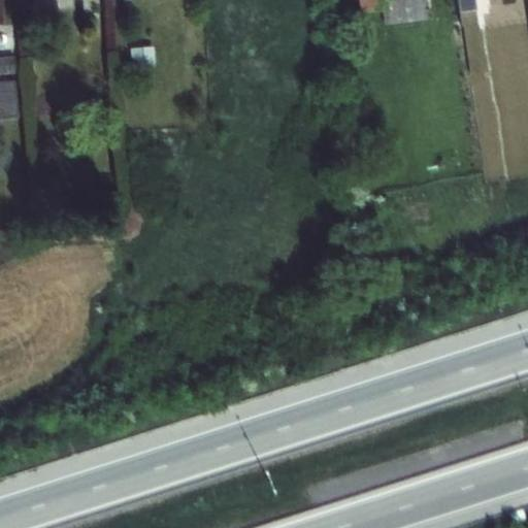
[(357,0),(359,14),(381,11),(383,26),(427,20),(423,0),(357,0)]
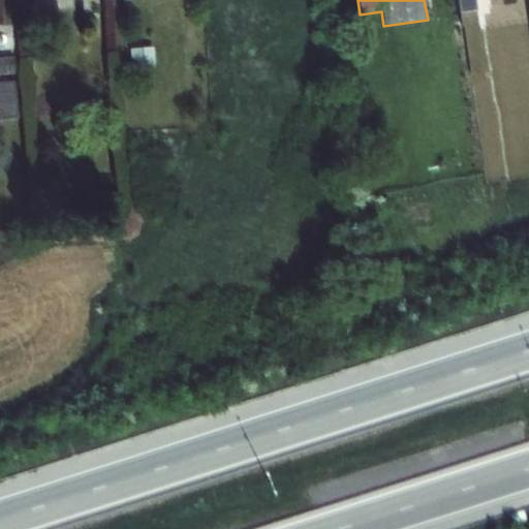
[(459,0),(460,10),(476,8),(474,0),(459,0)]
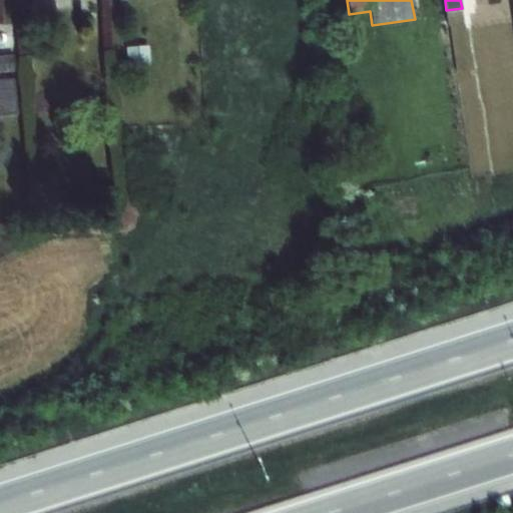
[(147,47),(125,48),(127,67),(149,65),(147,47)]
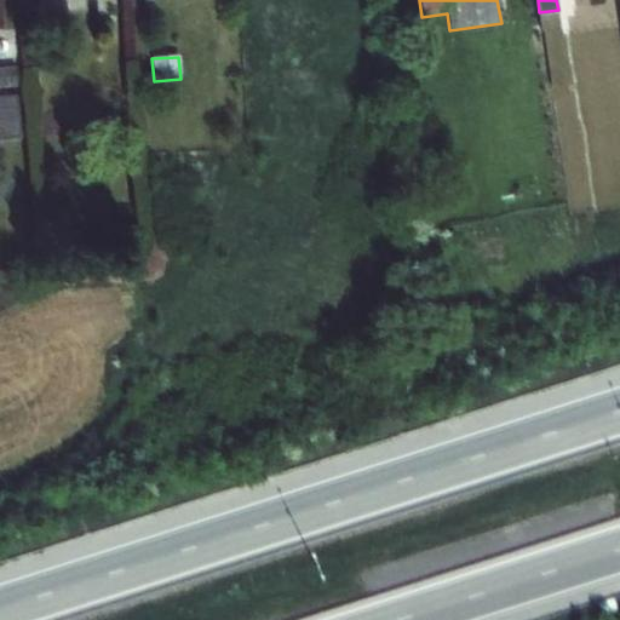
[(21,64),(0,65),(0,86),(22,85),(21,64)]
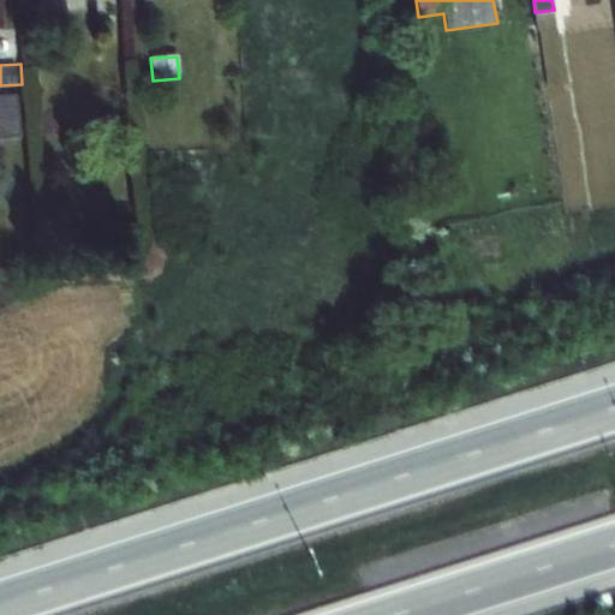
[(18,95),(0,96),(0,141),(23,138),(18,95)]
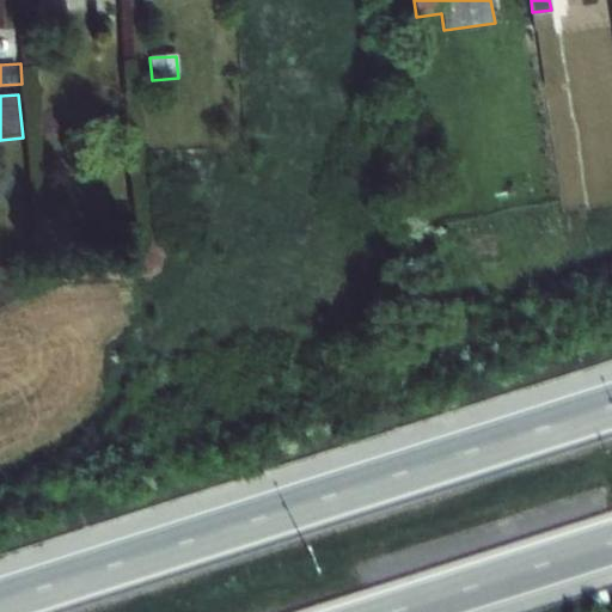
All buildings are outlined.
